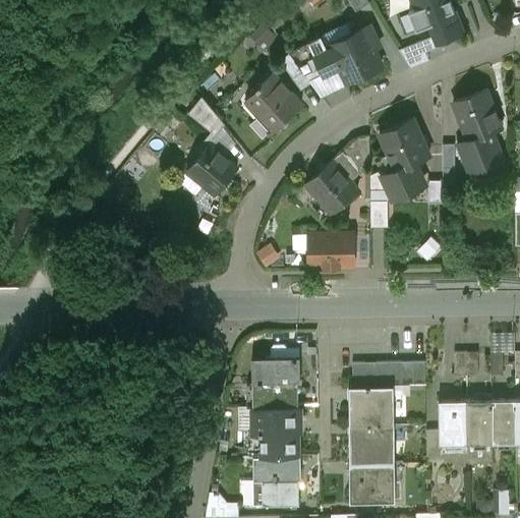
[(368,5),(364,0),(346,0),(355,14),(368,5)]
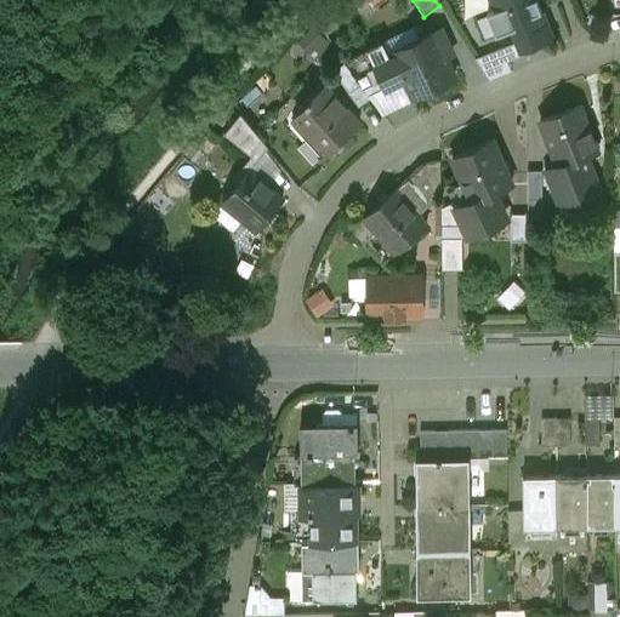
[(533,0),(529,0),(487,17),(496,39),(512,33),(521,53),(550,41),(533,0)]
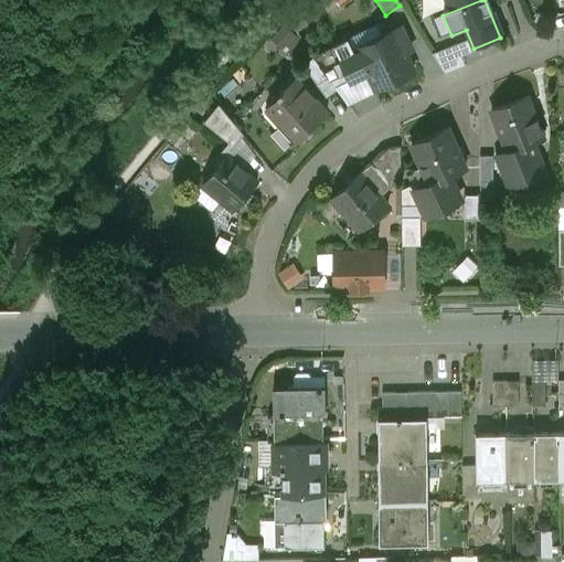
[(287,27),(274,41),(290,55),(304,41),(287,27)]
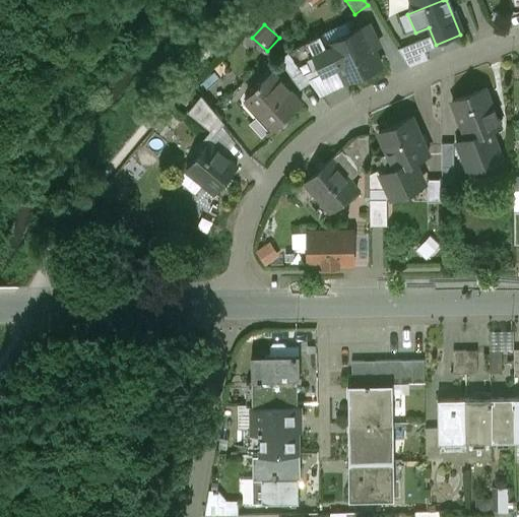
[(368,27),(328,47),(337,68),(345,84),(380,68),(369,43),(374,41),(368,27)]
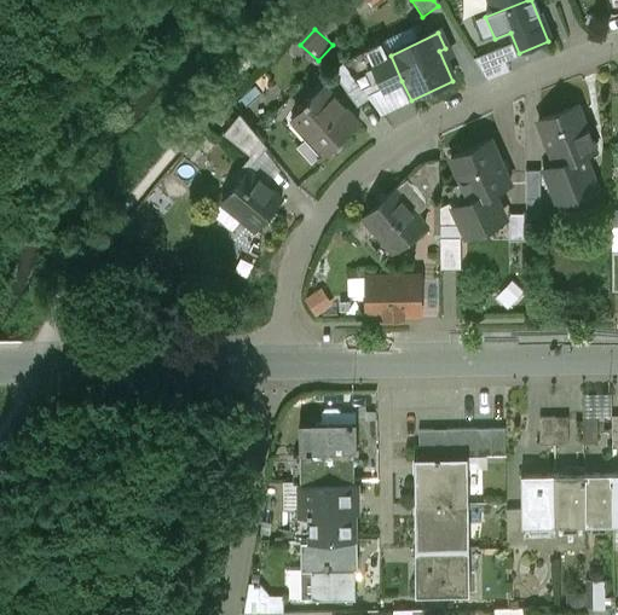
[(380,46),(342,64),(344,65),(359,88),(361,91),(380,81),(383,90),(402,81),(391,56),(386,58),(380,46)]
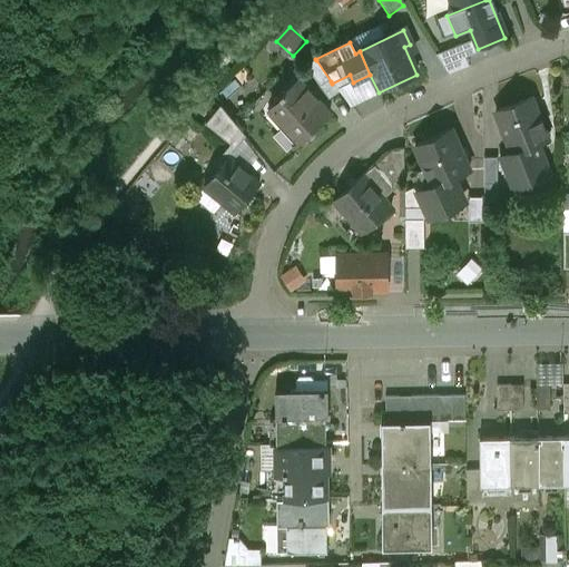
[(321,89),(331,81),(316,60),(305,68),(321,89)]
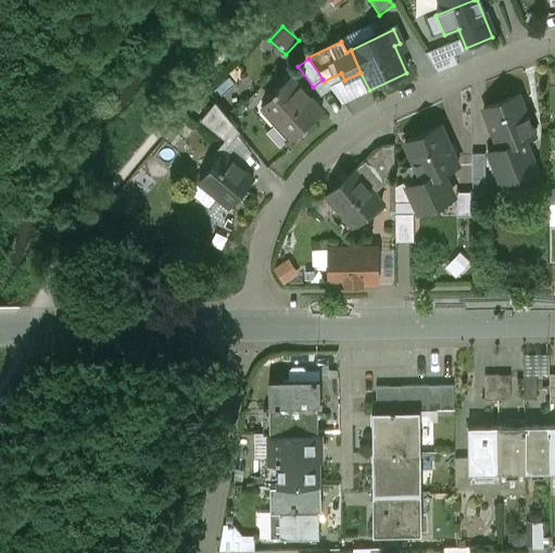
[(322,113),(290,79),(273,95),(274,96),(263,105),(292,139),(322,113)]
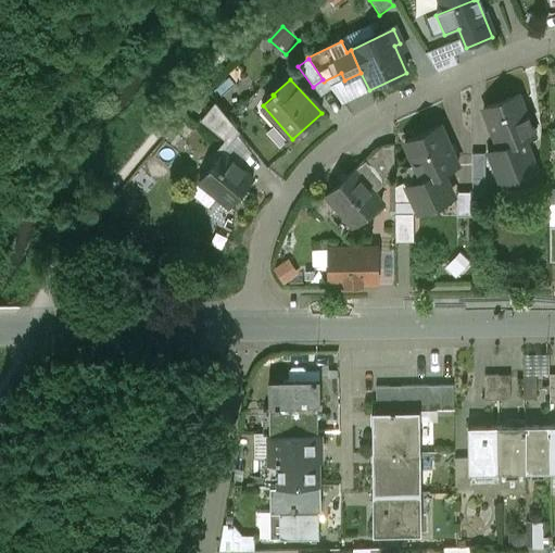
[(533,140),(517,98),(483,111),(499,152),(500,153),(524,143),(533,140)]
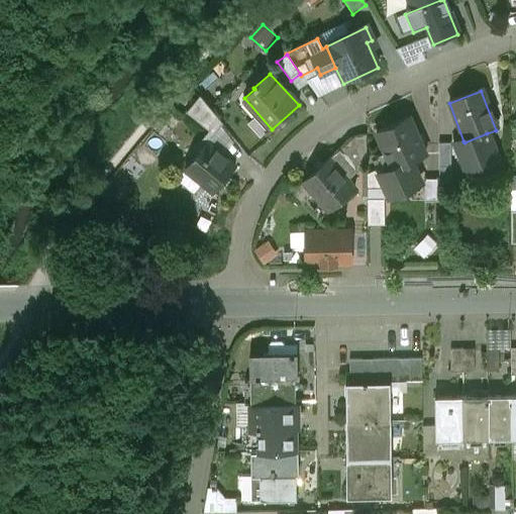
[(219,121),(200,97),(186,114),(210,133),(219,121)]
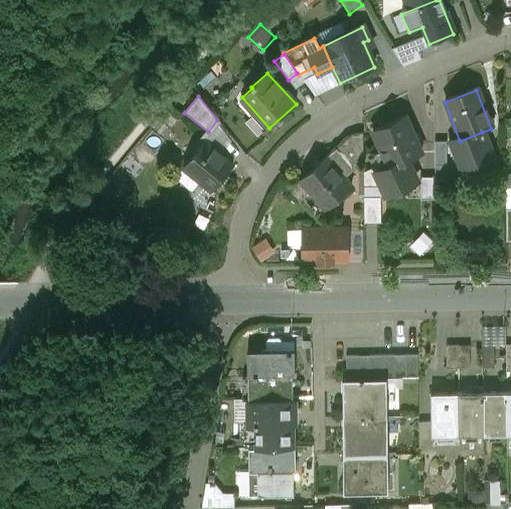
[(405,118),(372,133),(381,153),(374,156),(379,167),(381,171),(382,173),(407,161),(421,155),(405,118)]
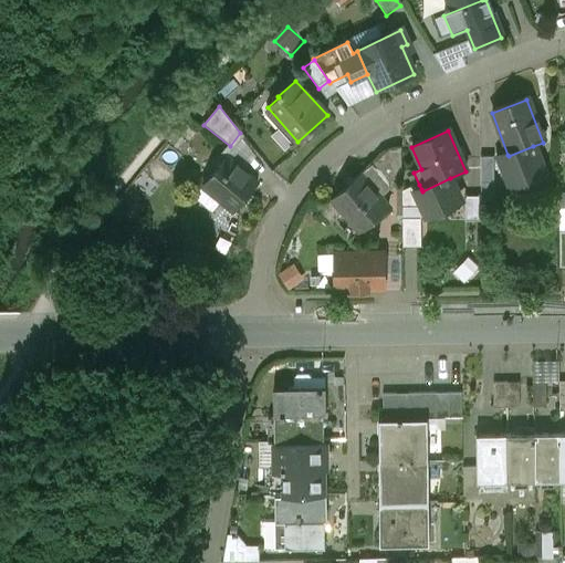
[(533,146),(509,156),(508,155),(498,159),(509,189),(545,176),(533,146)]
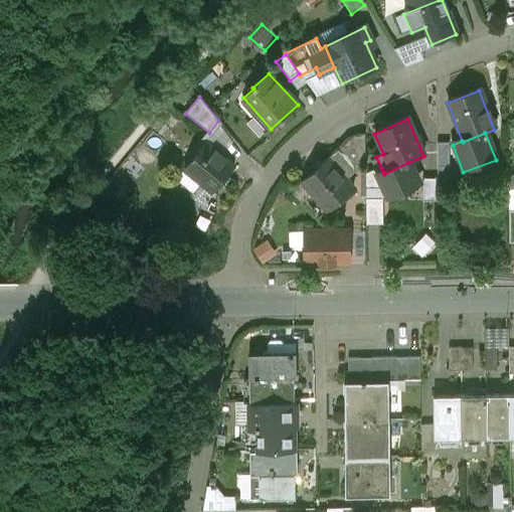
[(353,138),(327,160),(346,181),(364,164),(364,136),(353,138)]
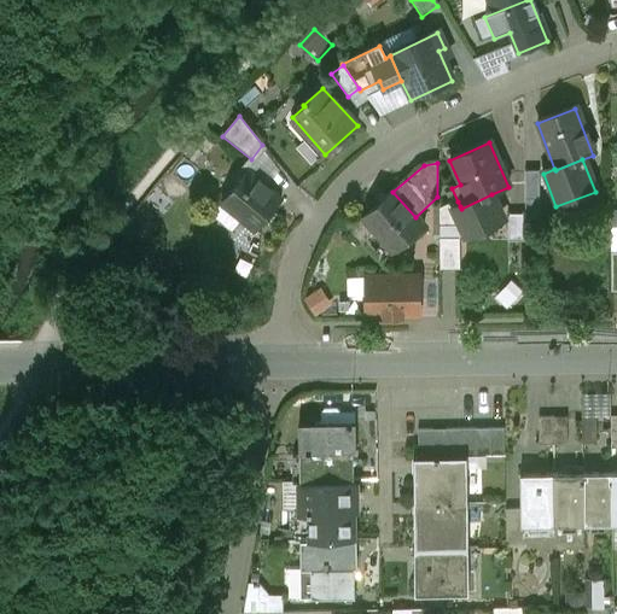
[(246,173),(221,204),(254,232),(280,200),(280,199),(279,200),(267,191),(268,191),(246,173)]
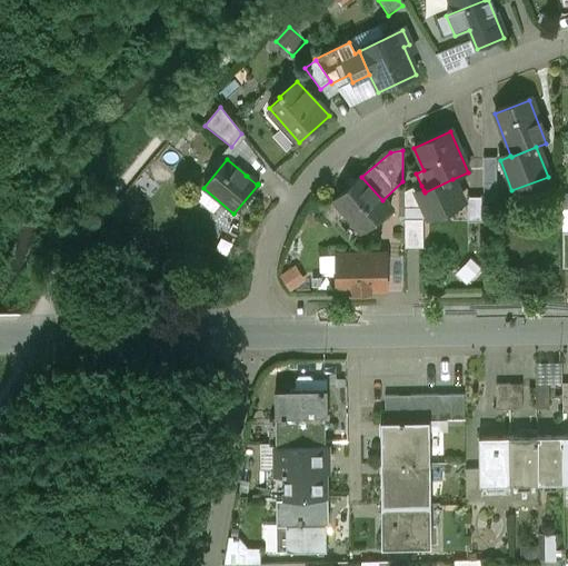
[(496,212),(496,160),(482,160),(482,212),(496,212)]
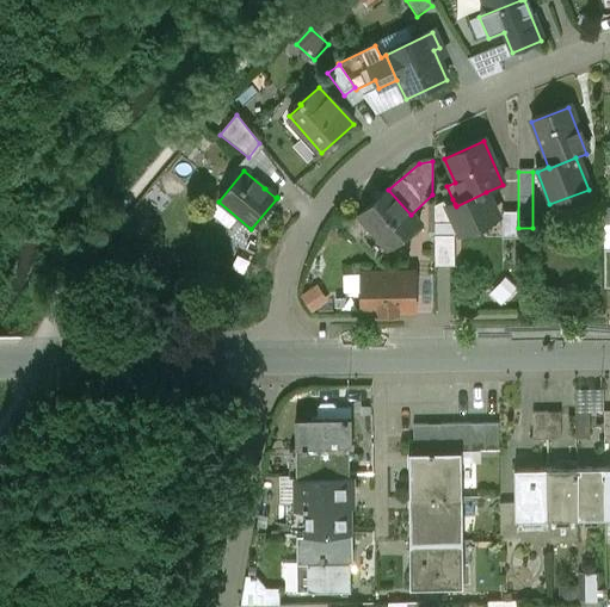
[(411,215),(388,190),(358,216),(388,251),(419,224),(411,215)]
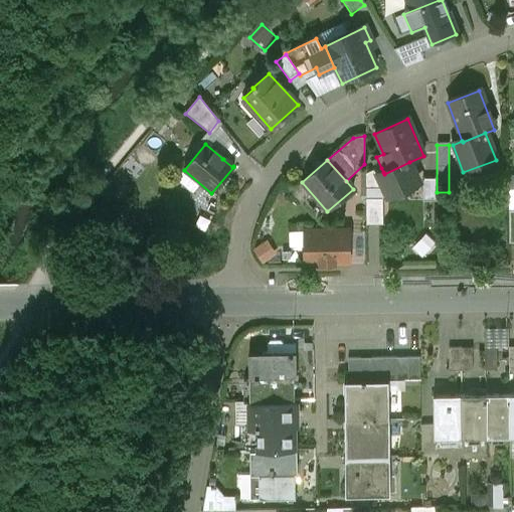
[(409,162),(384,174),(383,172),(376,176),(384,194),(417,178),(409,162)]
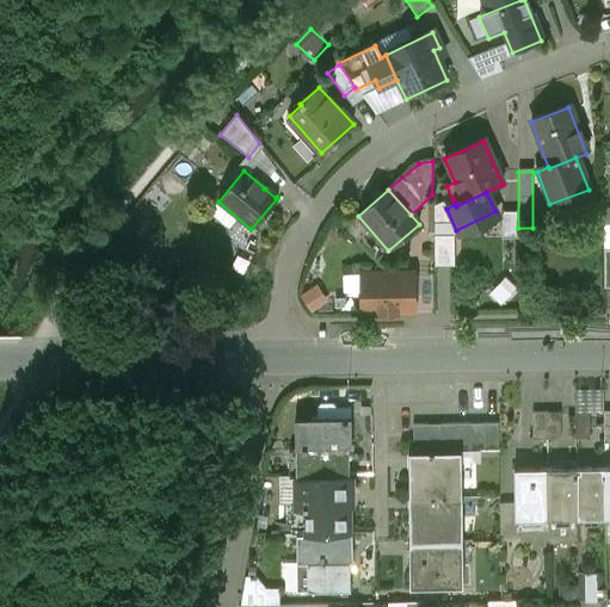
[(453,199),(433,208),(433,237),(454,237),(456,230),(447,209),(455,204),(453,199)]
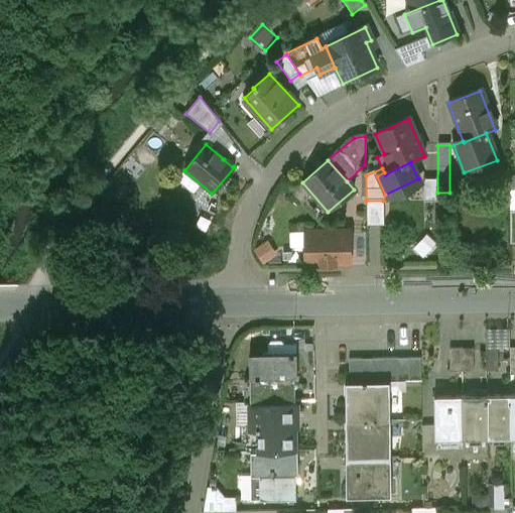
[(436,181),(422,181),(423,204),(437,204),(436,181)]
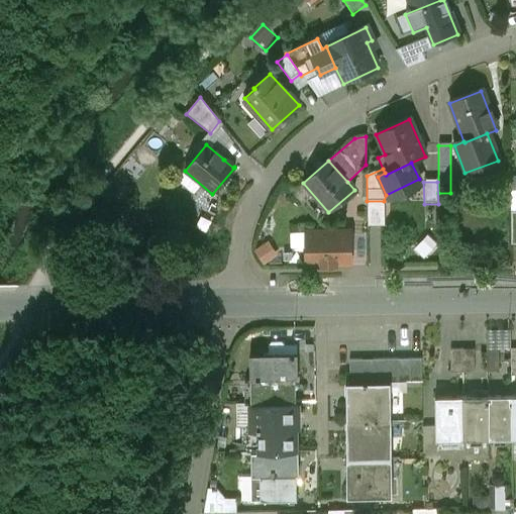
[(384,201),(367,201),(367,227),(384,227),(384,201)]
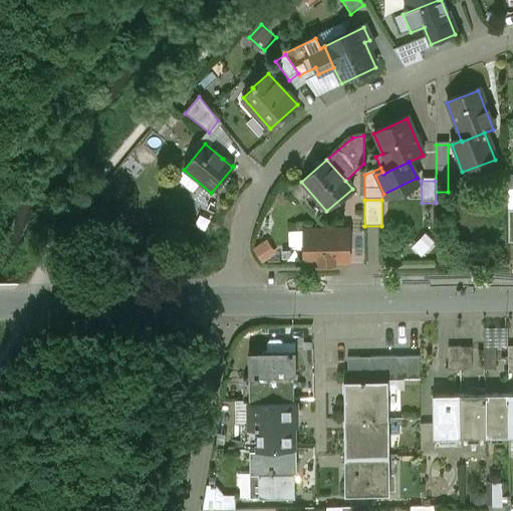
[(347,232),(304,232),(304,263),(347,263),(347,232)]
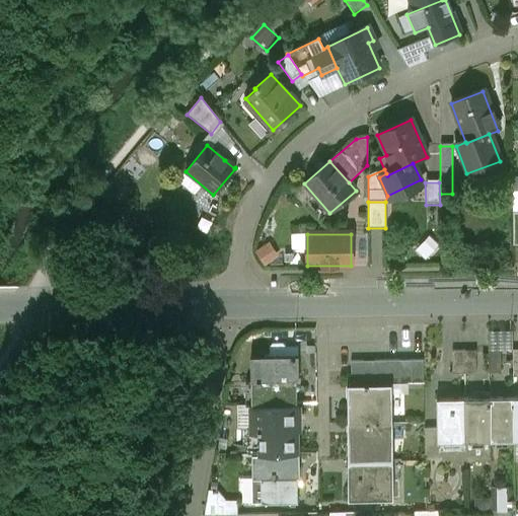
[(266,266),(280,259),(273,242),(257,250),(266,266)]
